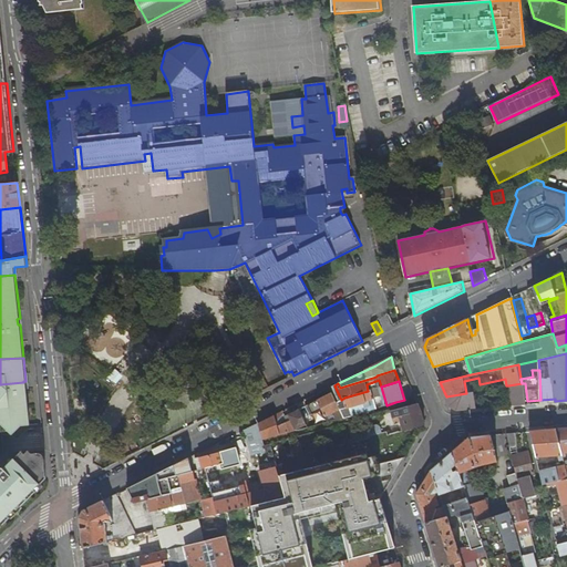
[(23,382),(0,384),(0,403),(0,404),(1,410),(29,406),(27,388),(24,388),(23,382)]
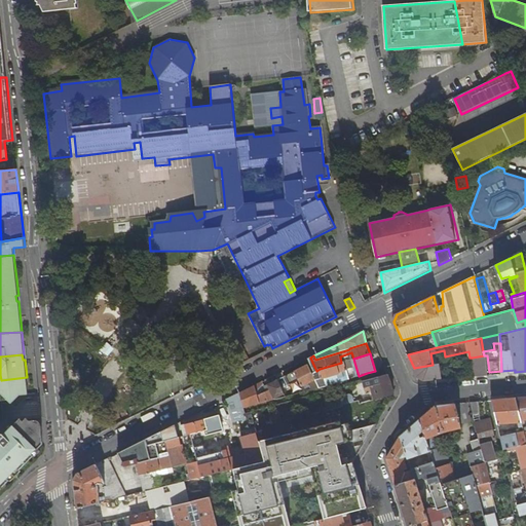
[(475,376),(489,375),(489,372),(487,355),(484,355),(472,358),(475,376)]
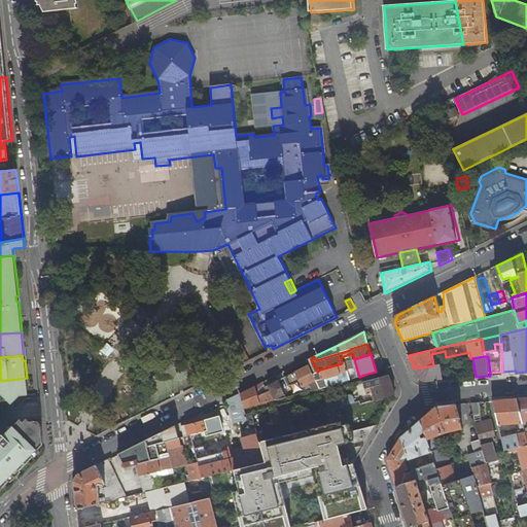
[(314,374),(321,388),(327,386),(325,378),(339,374),(339,377),(342,376),(342,378),(350,376),(347,369),(346,364),(345,362),(342,363),(320,370),(317,372),(314,374)]
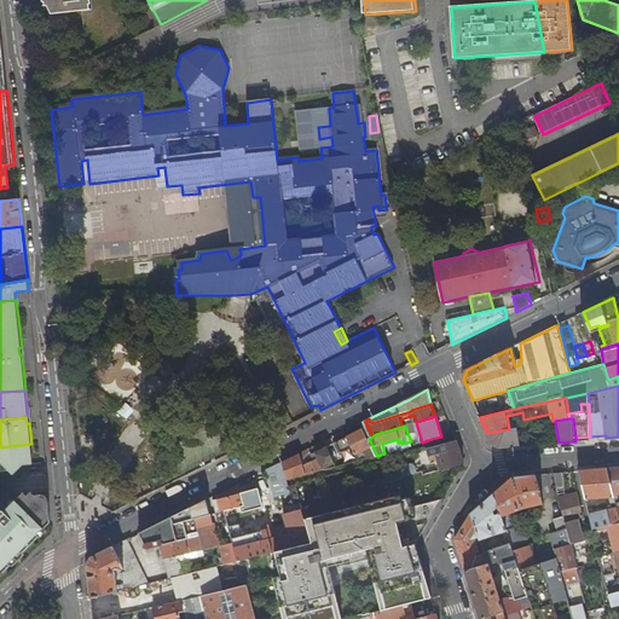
[(509,429),(487,433),(491,443),(498,447),(521,445),(518,427),(509,429)]
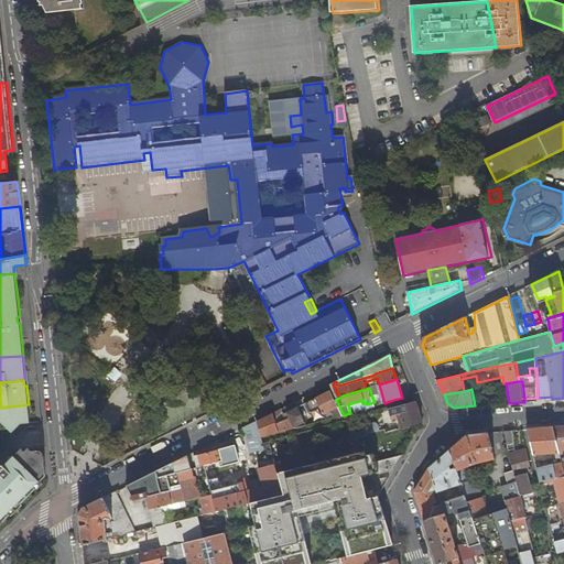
[(333,410),(336,416),(344,415),(336,400),(339,398),(337,393),(334,394),(332,390),(310,401),(317,416),(333,410)]
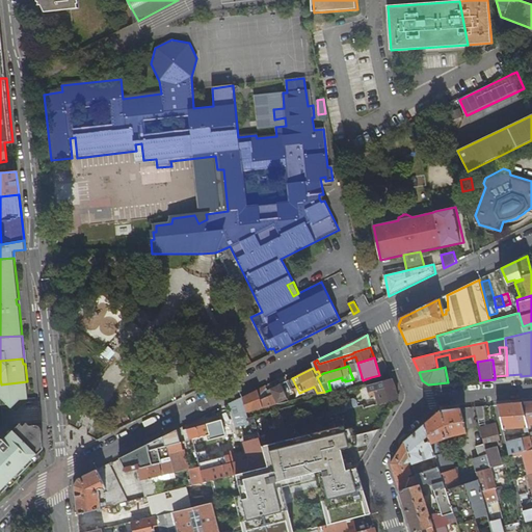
[(354,382),(363,380),(360,370),(350,372),(353,379),(353,383),(354,382)]
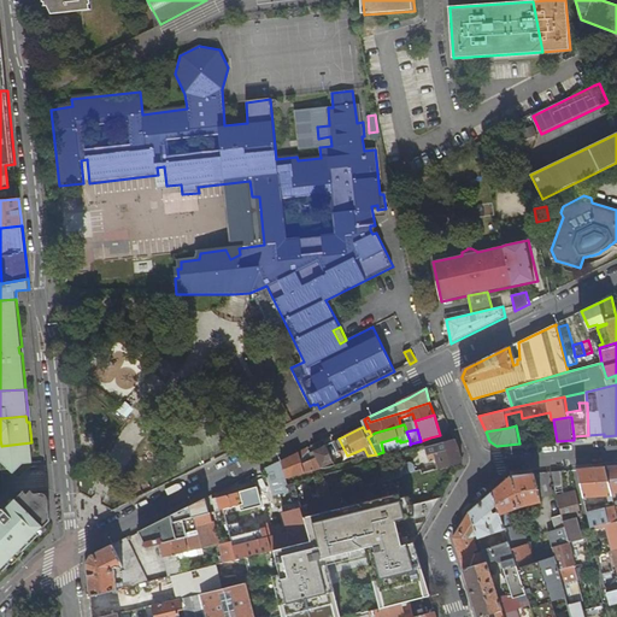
[(460,450),(456,439),(425,447),(429,458),(436,456),(440,468),(463,462),(464,462),(460,450)]
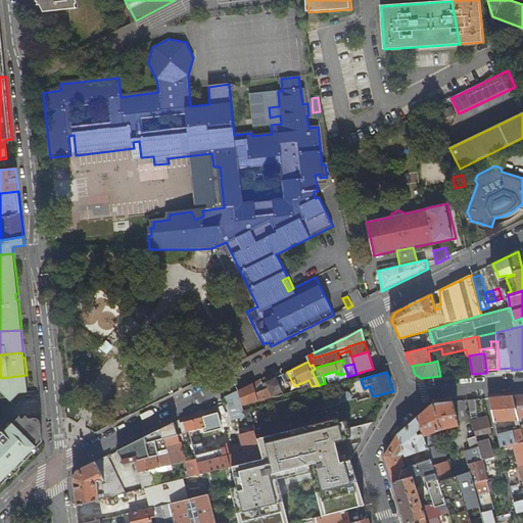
[(29,391),(27,375),(1,378),(3,397),(16,396),(20,392),(29,391)]
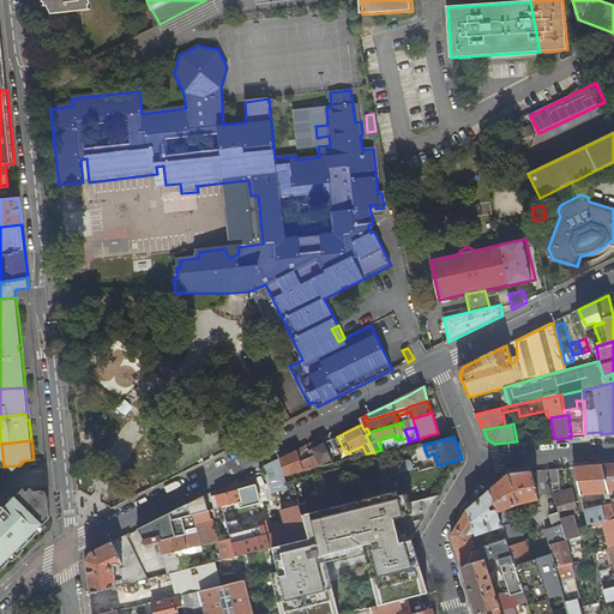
[(307,444),(281,458),(286,476),(321,465),(321,464),(332,459),(325,443),(313,449),(315,455),(313,456),(305,459),(304,453),(308,447),(307,444)]
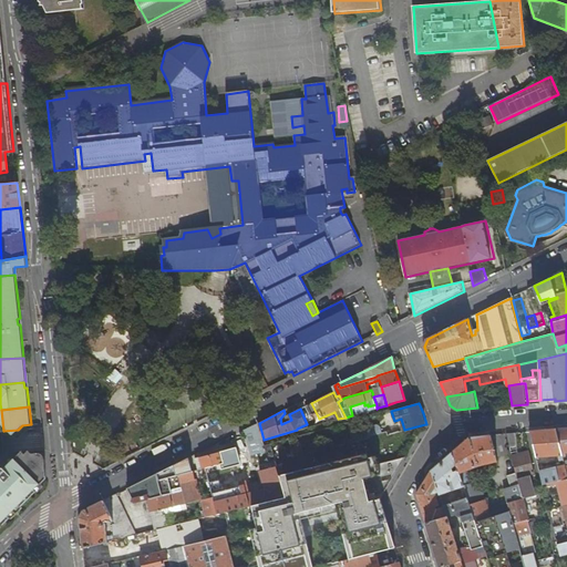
[(379,425),(375,414),(370,416),(372,428),(379,425)]
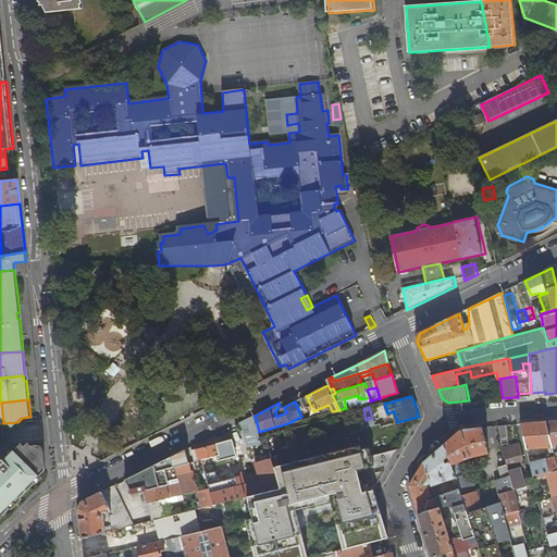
[(255,416),(239,423),(239,425),(242,425),(244,435),(257,432),(260,444),(262,443),(261,436),(259,432),(255,416)]
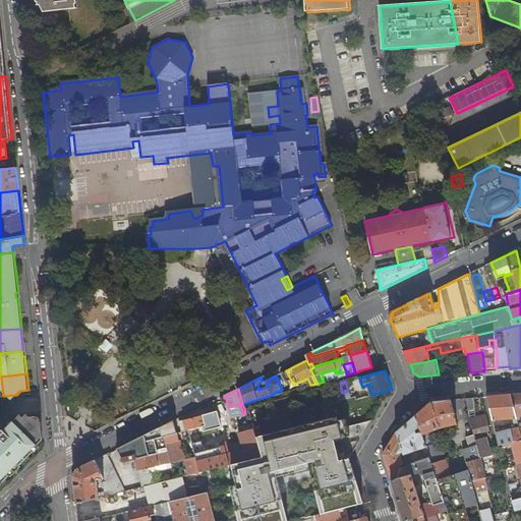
[(520,393),(512,394),(517,416),(520,414),(520,393)]
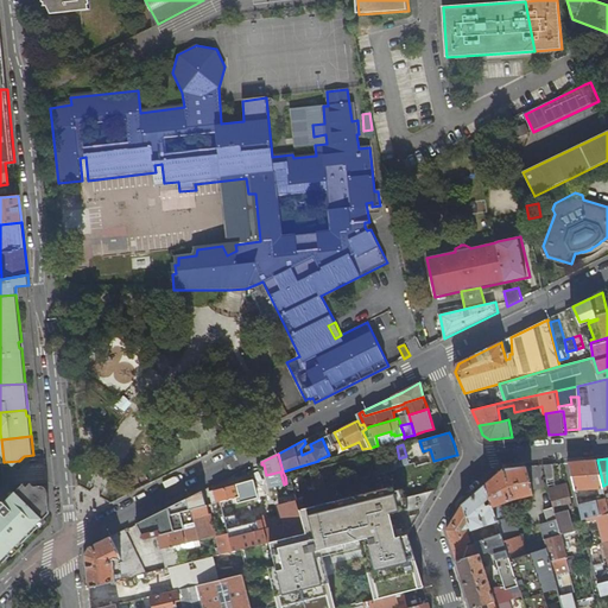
[(597,460),(569,462),(576,489),(599,488),(600,494),(605,493),(603,486),(597,460)]
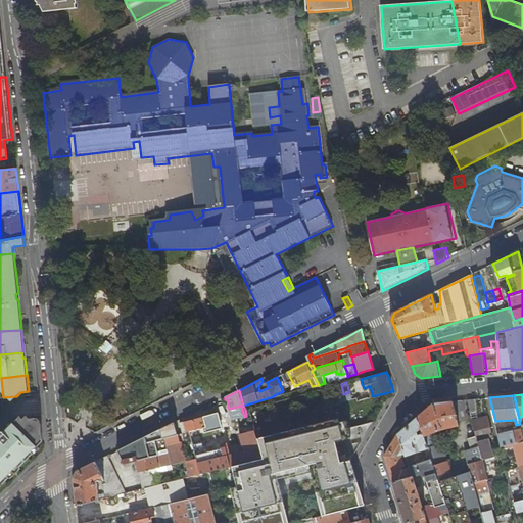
[(476,398),(469,399),(471,412),(476,410),(477,414),(479,413),(476,398)]
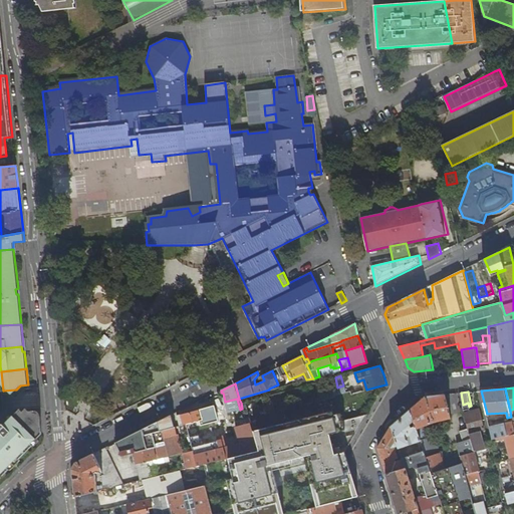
[(427,396),(412,409),(436,484),(439,494),(445,513),(477,513),(467,474),(464,463),(447,468),(442,452),(438,440),(433,436),(429,438),(425,425),(452,418),(446,394),(427,396)]
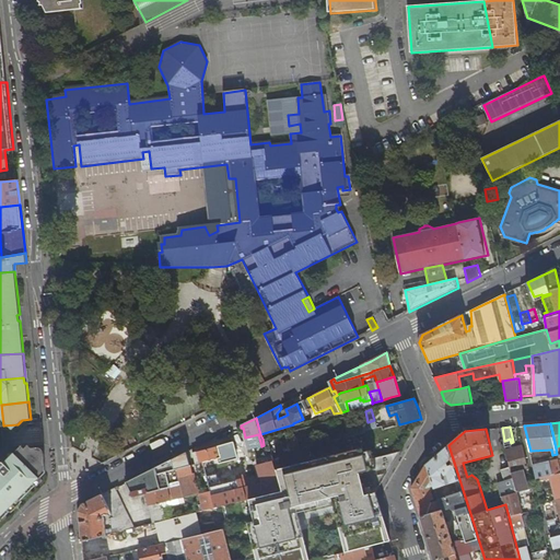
[(258,434),(245,438),(248,450),(261,446),(258,434)]
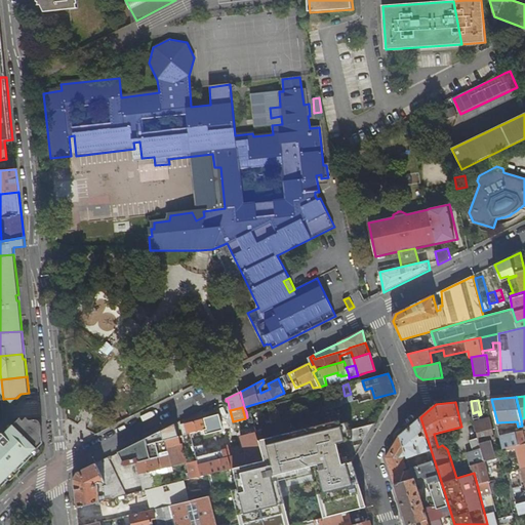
[(215,414),(182,423),(185,435),(191,433),(218,426),(215,414)]
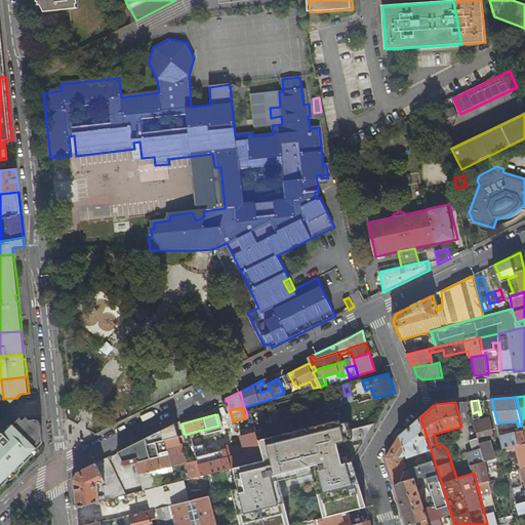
[(414,478),(395,484),(408,524),(416,522),(428,518),(430,524),(454,524),(448,505),(445,494),(420,417),(400,435),(408,458),(412,469),(414,478)]
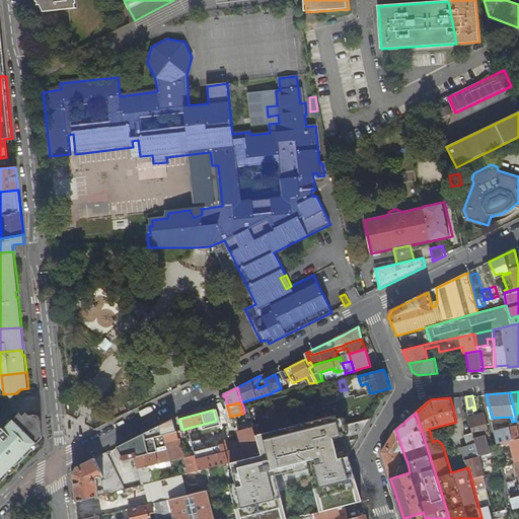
[(262,454),(231,462),(236,483),(230,484),(239,517),(243,516),(243,518),(284,518),(281,507),(285,506),(277,474),(309,466),(321,511),(339,507),(345,506),(346,510),(360,506),(359,502),(363,501),(349,456),(372,418),(348,424),(346,415),(338,417),(337,414),(325,417),(326,420),(314,423),(313,420),(294,425),(295,428),(281,432),(280,428),(271,430),(271,434),(257,438),(260,444),(262,454)]
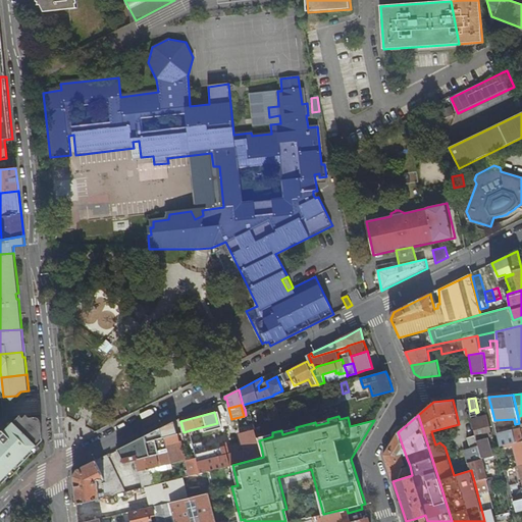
[(473,420),(476,435),(482,459),(483,458),(492,455),(489,442),(485,445),(483,438),(488,436),(492,435),(489,421),(488,416),(473,420)]
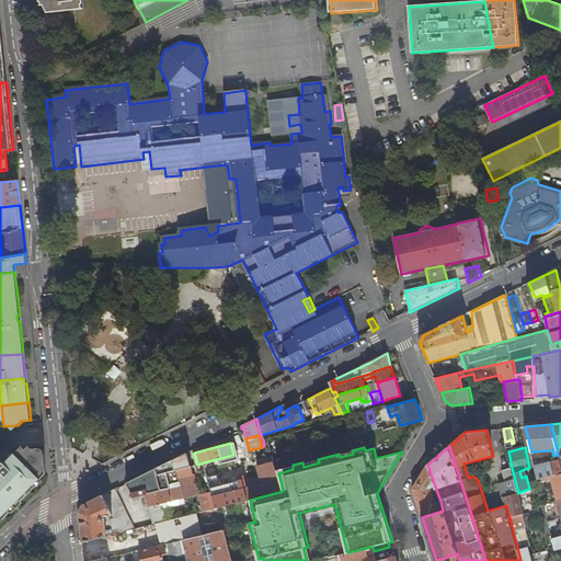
[(19,462),(37,481),(46,471),(45,454),(25,456),(19,462)]
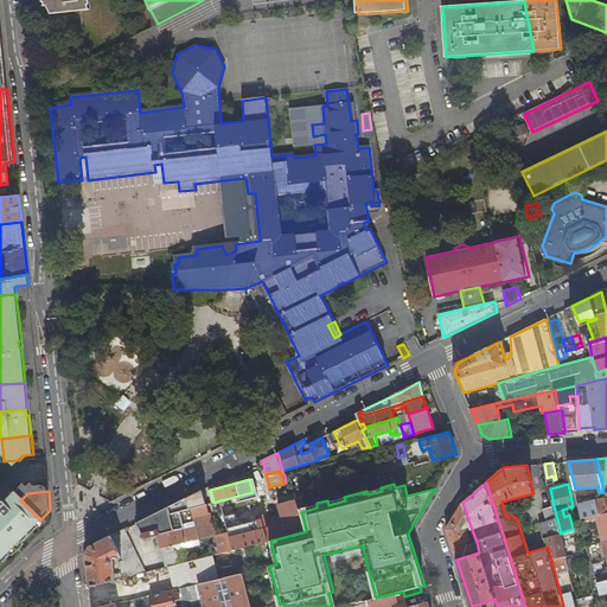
[(196,493),(168,506),(171,513),(192,508),(203,505),(203,503),(206,502),(204,491),(198,493),(196,493)]
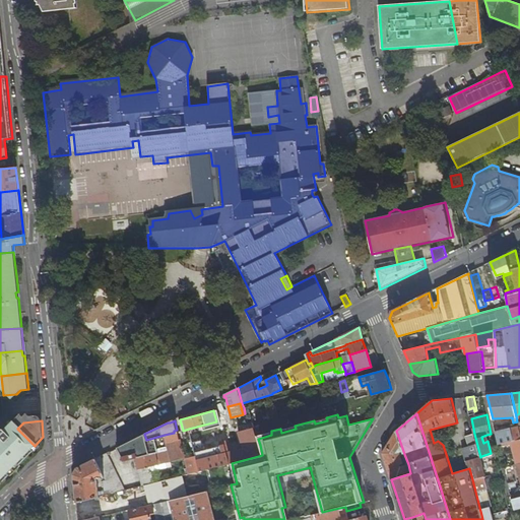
[(0,480),(35,446),(17,429),(12,424),(7,428),(5,426),(1,429),(0,430),(0,433),(1,435),(0,435),(0,480)]
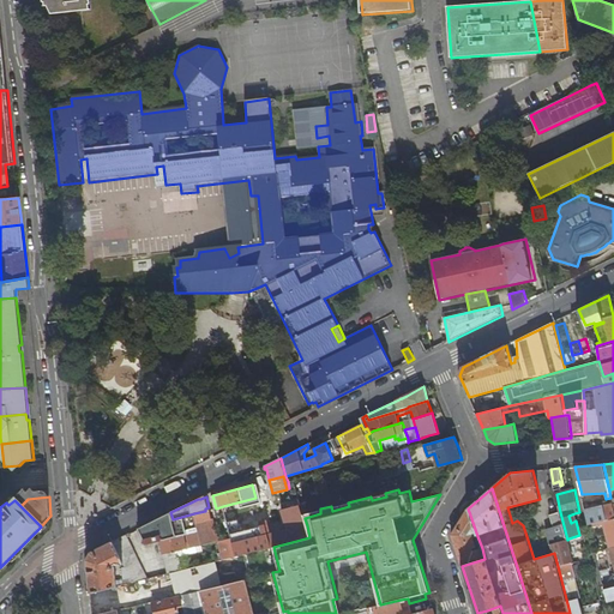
[(585,510),(589,524),(613,517),(613,507),(613,505),(613,504),(585,510)]
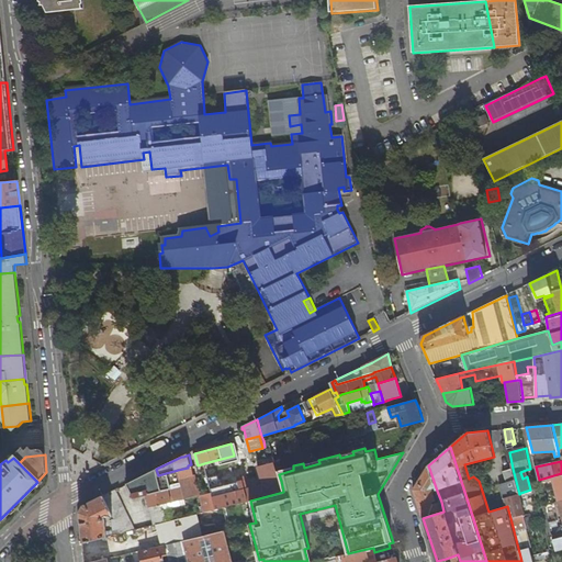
[(437,491),(428,465),(414,489),(423,518),(444,512),(441,502),(434,504),(431,498),(435,497),(433,492),(437,491)]
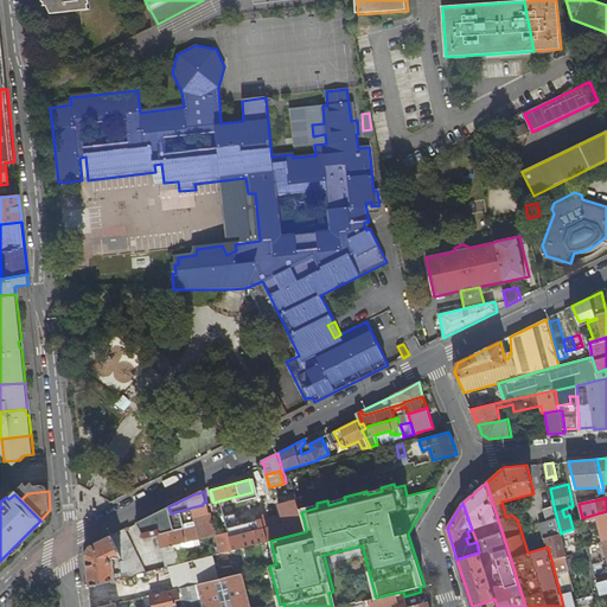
[(192,508),(197,524),(199,538),(211,536),(205,513),(210,512),(208,504),(203,505),(192,508)]
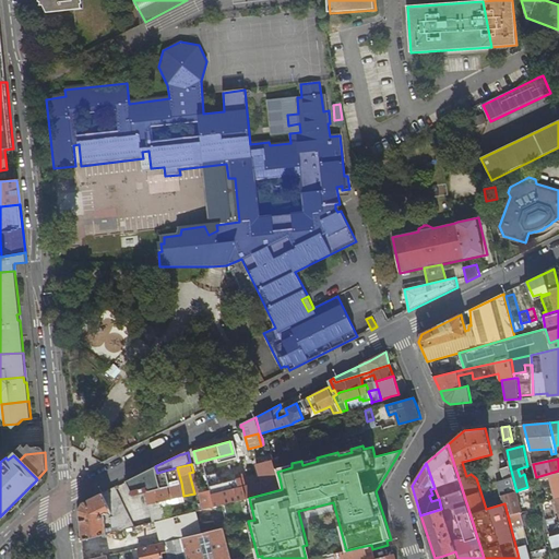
[(143,473),(146,491),(181,483),(177,467),(157,473),(155,466),(143,473)]
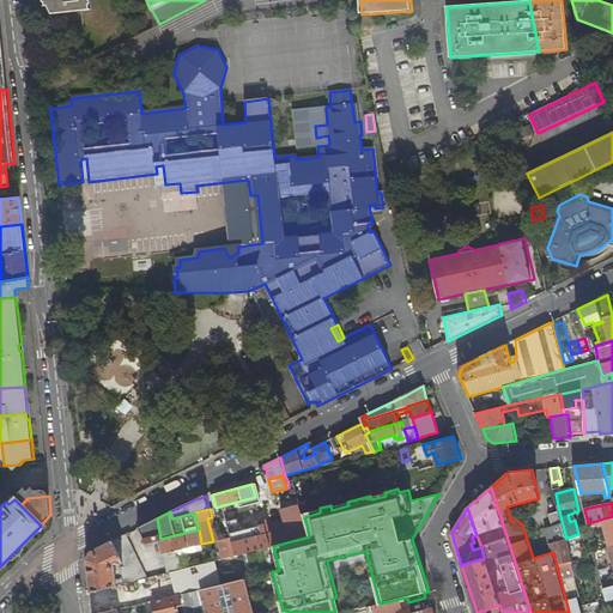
[(546,528),(547,533),(550,544),(551,542),(566,539),(559,511),(550,514),(553,526),(546,528)]
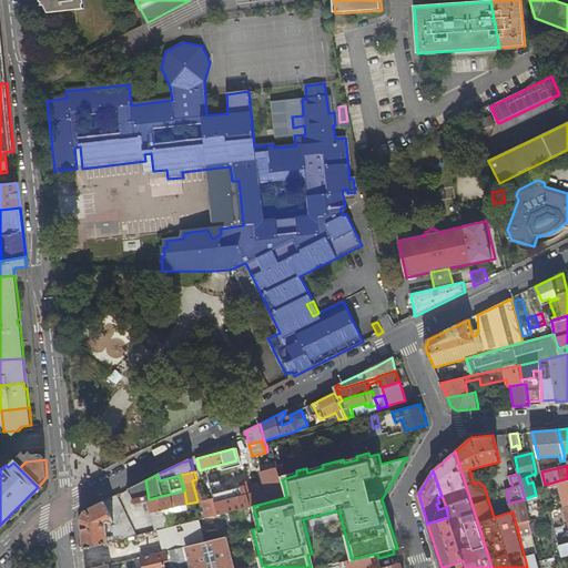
[(567,478),(545,485),(547,494),(557,492),(555,485),(559,484),(567,520),(567,530),(567,534),(566,534),(564,538),(565,544),(567,541),(567,478)]
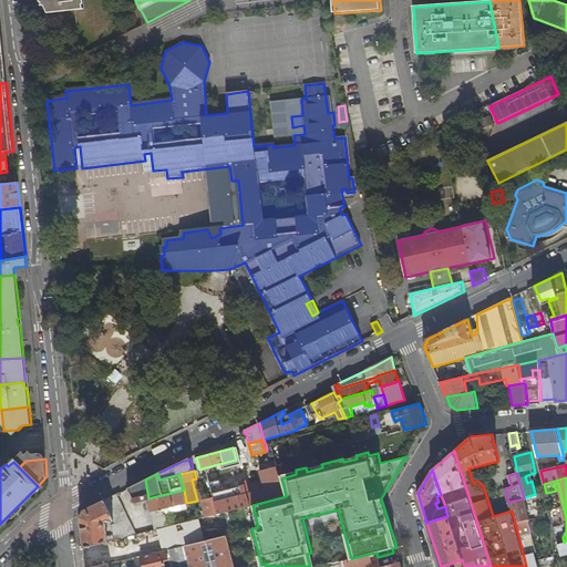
[(145,480),(132,486),(138,502),(148,498),(145,480)]
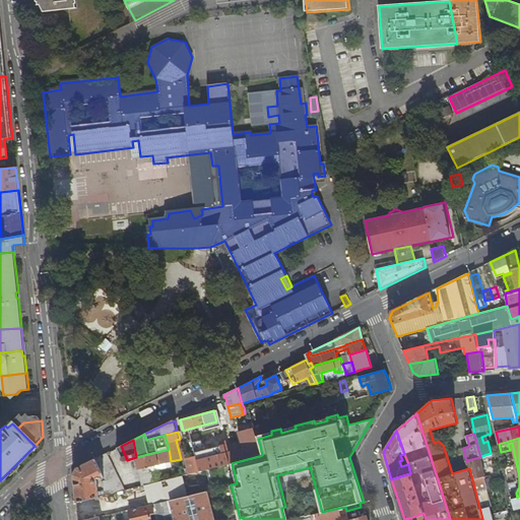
[(200,470),(207,469),(232,463),(262,455),(260,445),(228,453),(224,453),(222,445),(195,452),(196,456),(200,470)]
